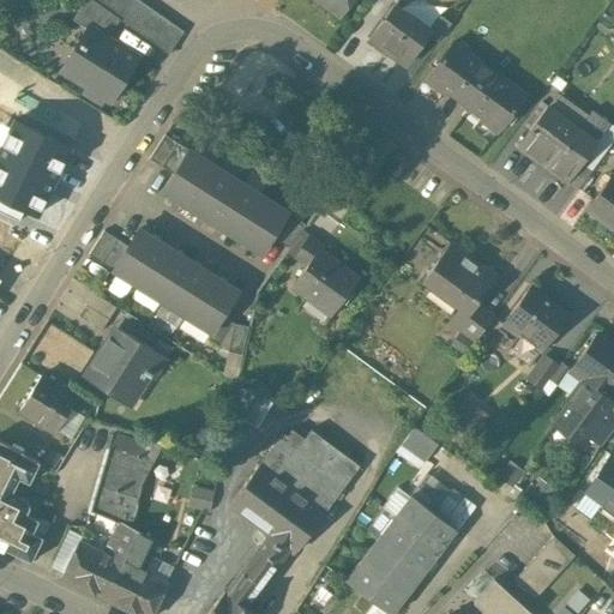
[(121,18),(92,0),(86,0),(74,20),(88,28),(78,44),(84,48),(68,74),(112,101),(139,56),(109,37),(121,18)]
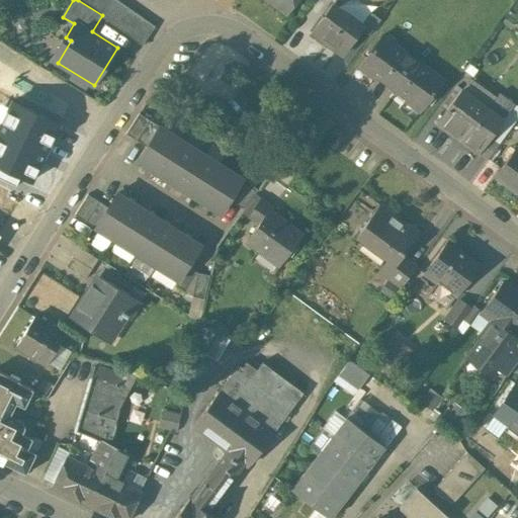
[(156,25),(118,0),(78,0),(102,15),(144,45),(156,25)]
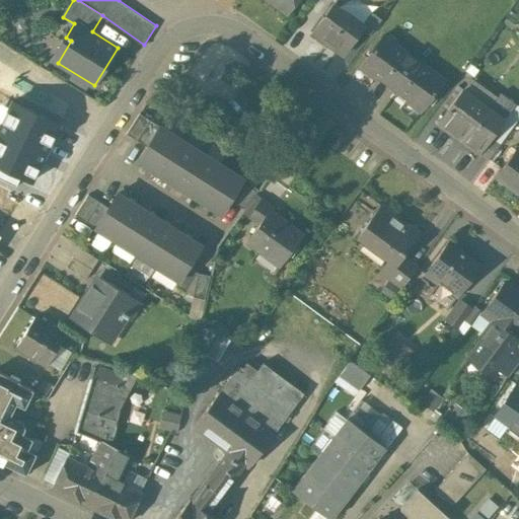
[(296,0),(270,0),(287,12),(296,0)]
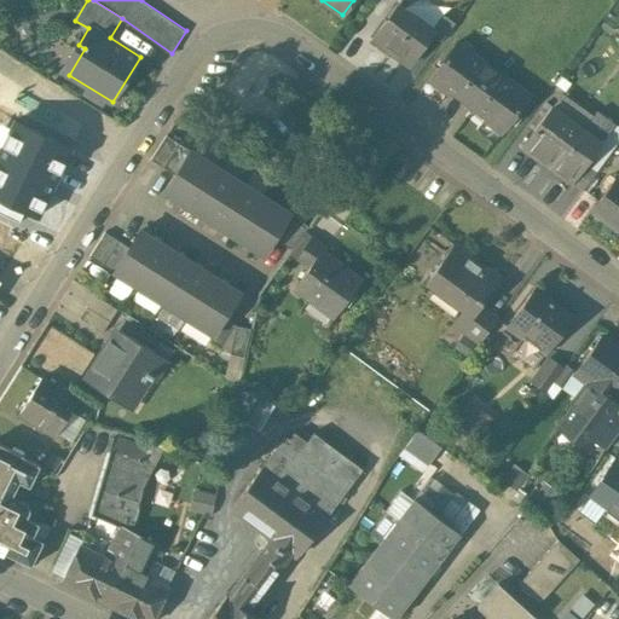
[(433,33),(397,6),(372,39),(374,40),(374,39),(395,55),(395,52),(410,63),(409,65),(434,32),(433,33)]
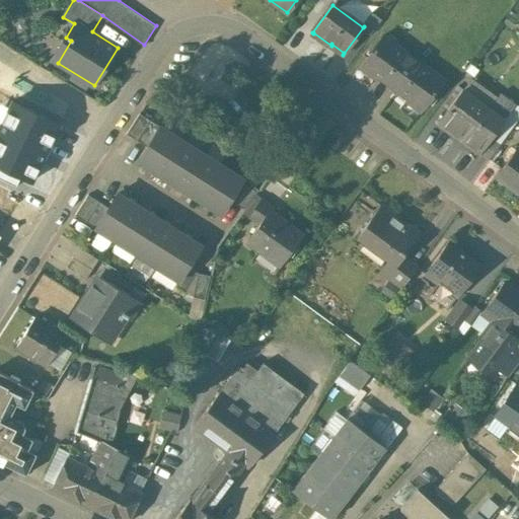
[(444,81),(429,70),(428,71),(397,48),(382,36),(360,67),(361,68),(361,67),(374,77),(374,78),(375,78),(377,75),(409,97),(406,101),(421,112),(421,113),(444,81)]
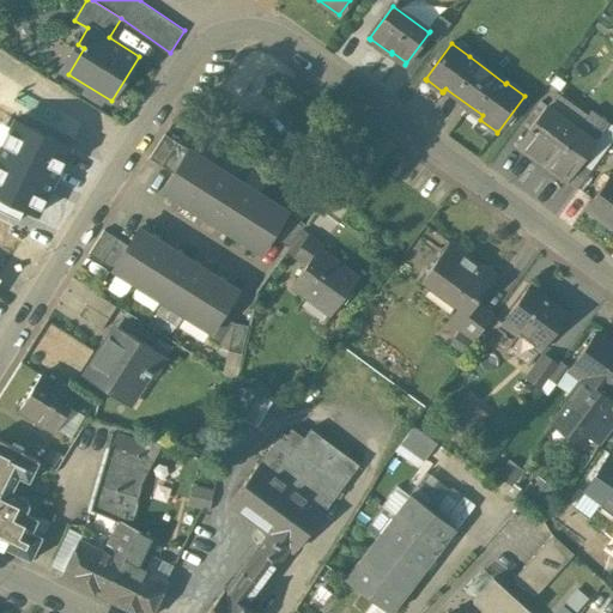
[(572,138),(544,115),(548,108),(547,107),(520,145),(551,169),(550,170),(551,170),(556,164),(571,175),(565,181),(566,182),(595,145),(596,143),(595,141),(578,129),(572,138)]
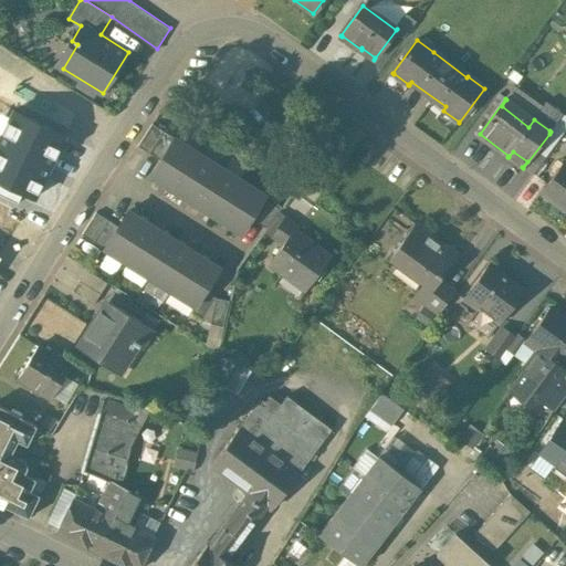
[(64,137),(13,112),(0,137),(0,179),(23,191),(34,197),(64,137)]
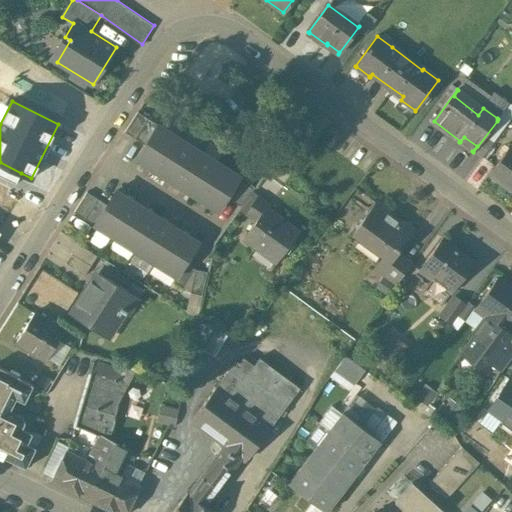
[(511,107),(507,104),(497,118),(498,119),(497,121),(505,127),(511,117),(511,107)]
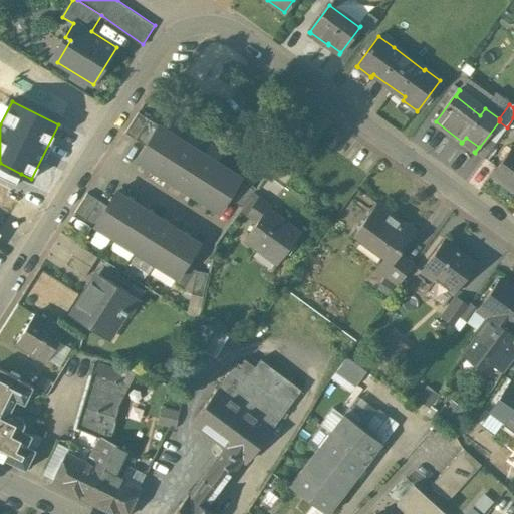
[(158,125),(138,113),(124,134),(146,147),(158,125)]
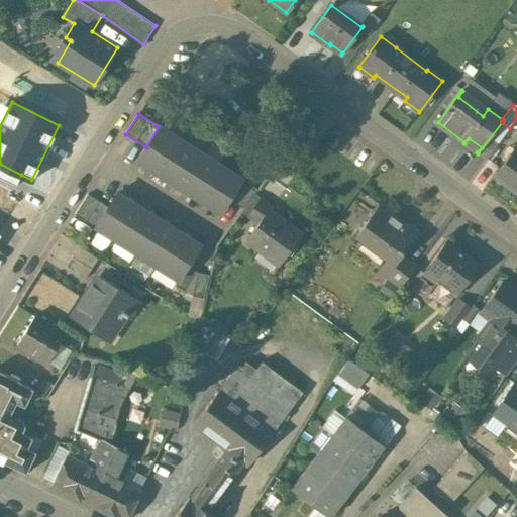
[(180,139),(159,126),(146,147),(137,162),(159,175),(180,139)]
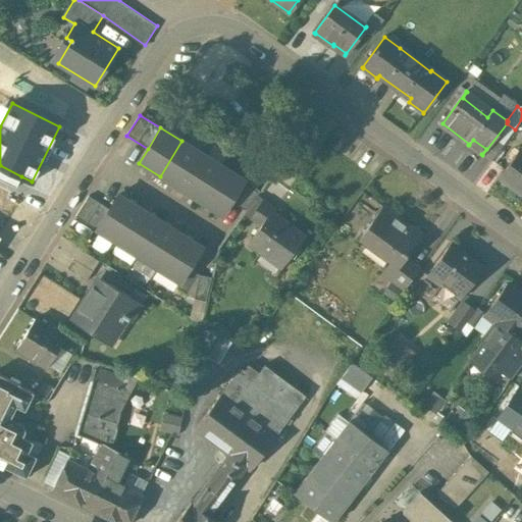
[(203,154),(181,141),(160,176),(180,190),(203,154)]
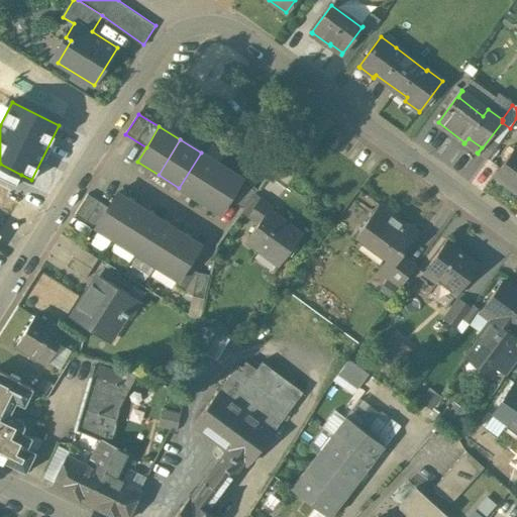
[(516,149),(514,148),(494,177),(516,193),(516,149)]
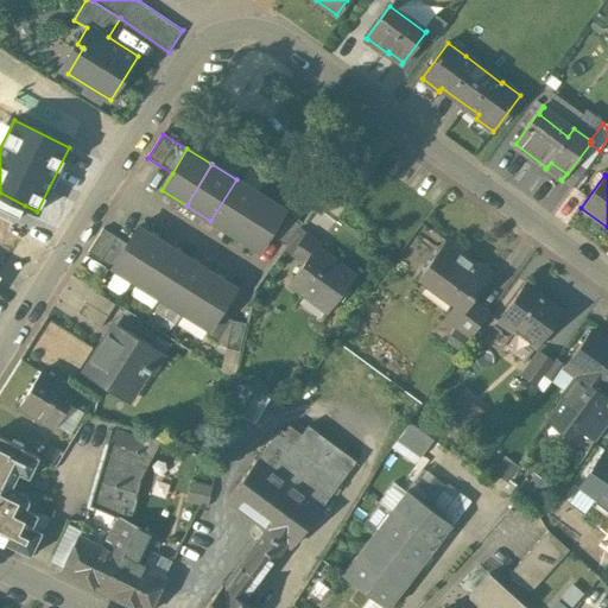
[(260,195),(236,179),(210,221),(234,236),(260,195)]
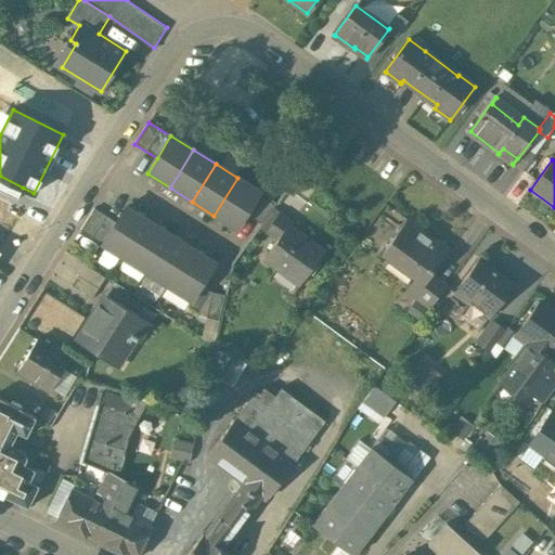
[(23,188),(0,176),(0,192),(16,201),(23,188)]
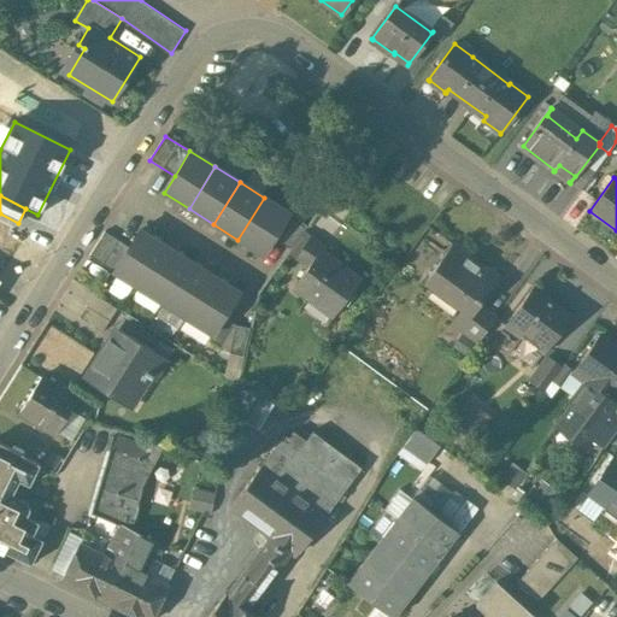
[(264,198),(238,240),(263,256),(289,213),(264,198)]
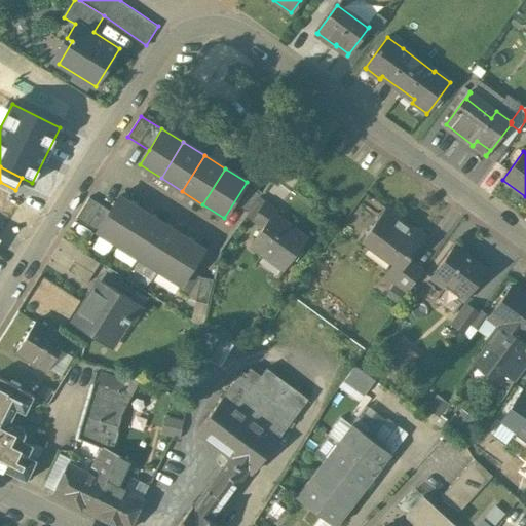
[(252,186),(237,205),(248,213),(262,193),(252,186)]
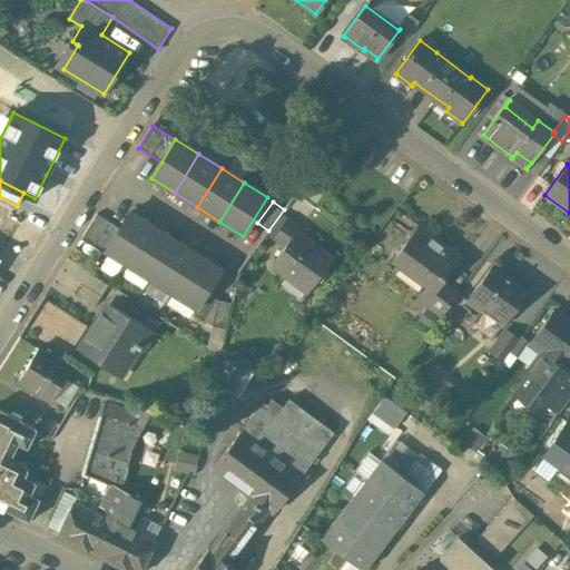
[(153,227),(129,213),(119,228),(105,252),(128,266),(153,227)]
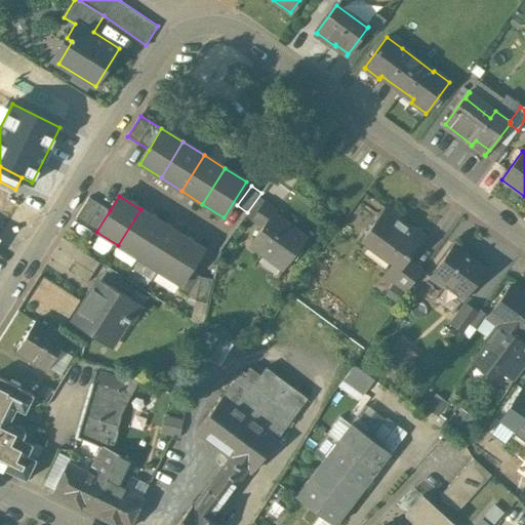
[(110,210),(88,198),(76,218),(96,232),(110,210)]
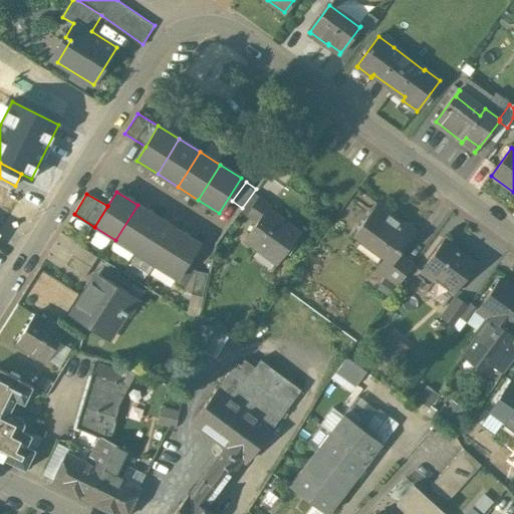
[(282,223),(269,213),(273,207),(260,198),(247,216),(258,224),(247,239),(278,262),(300,233),(284,221),(282,223)]
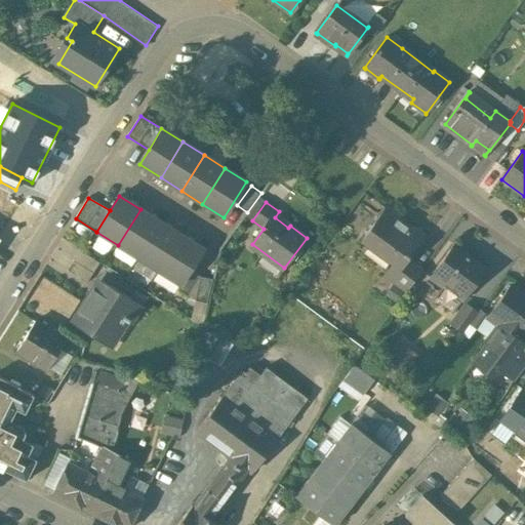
[(140,209),(118,245),(138,258),(161,223),(140,209)]
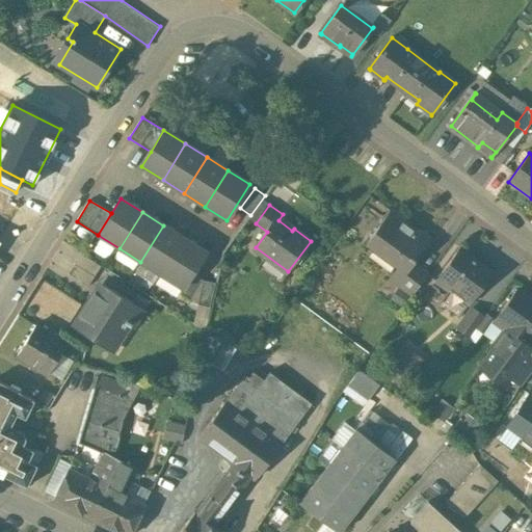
[(429,239),(390,212),(367,244),(399,266),(391,278),(413,294),(426,273),(413,263),(429,239)]
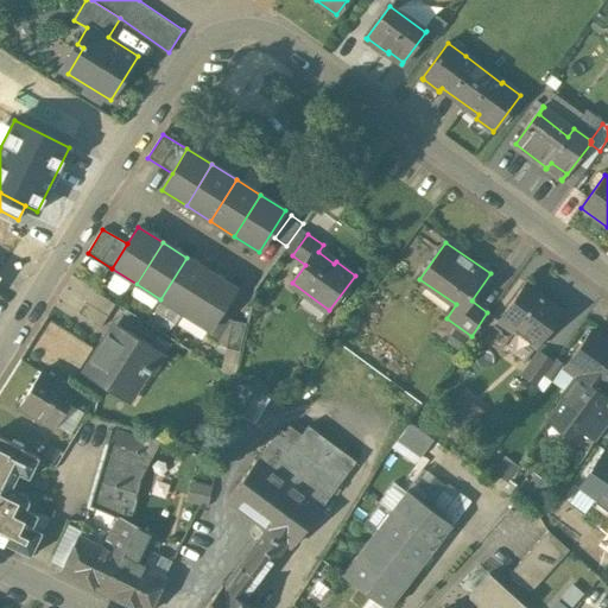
[(210,273),(187,258),(160,299),(185,314),(210,273)]
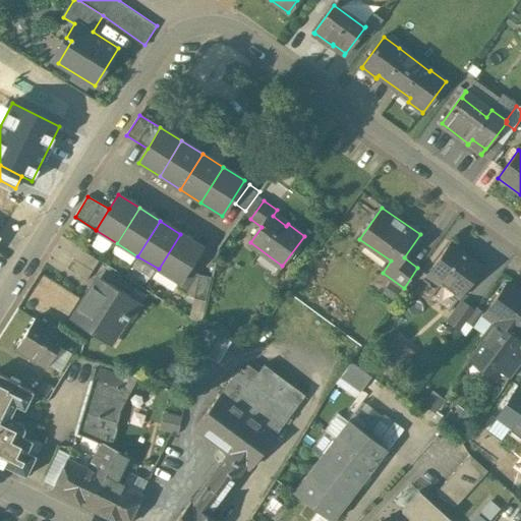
[(180,234),(159,269),(180,283),(188,269),(201,247),(180,234)]
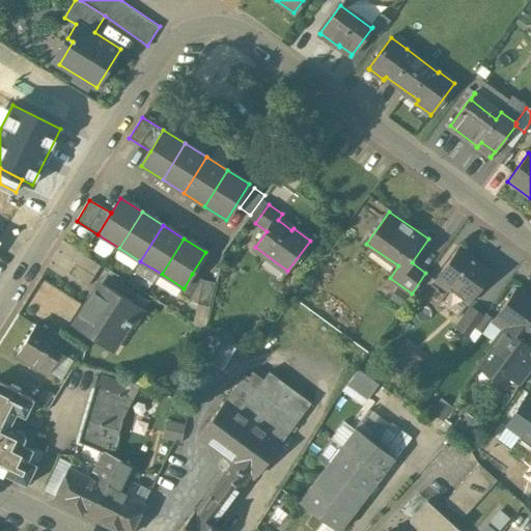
[(491,273),(457,248),(434,281),(467,305),(491,273)]
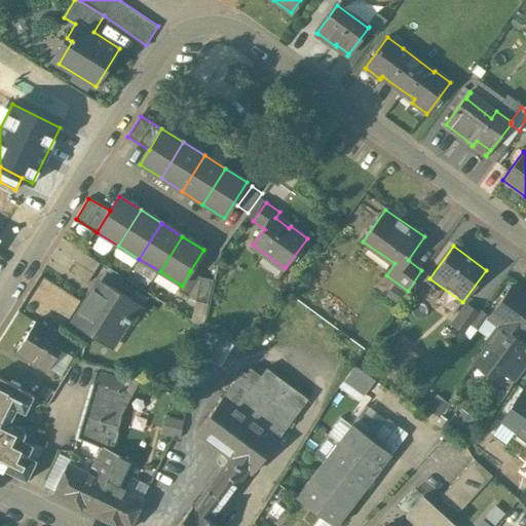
[(182,286),(178,292),(188,298),(201,277),(190,271),(182,286)]
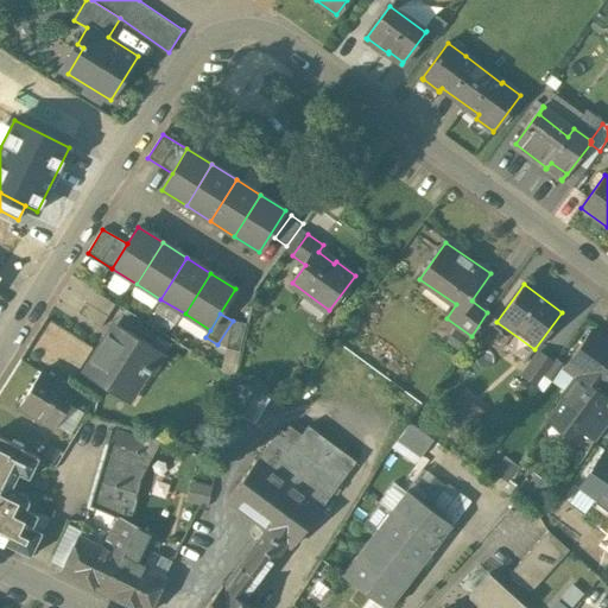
[(246,324),(233,321),(226,348),(240,352),(246,324)]
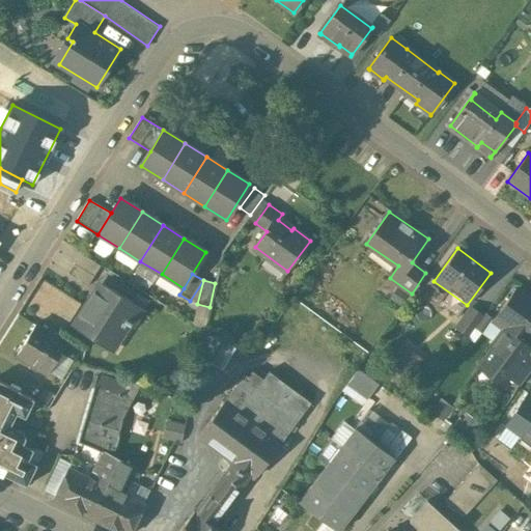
[(145,310),(103,284),(78,324),(96,335),(100,330),(114,339),(126,323),(134,328),(145,310)]
